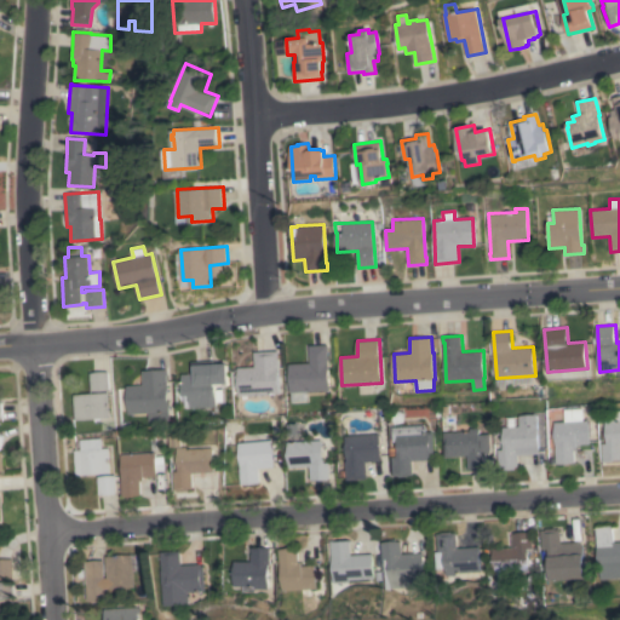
[(291,392),(290,363),(310,362),(309,345),(328,344),(331,390),(291,392)]
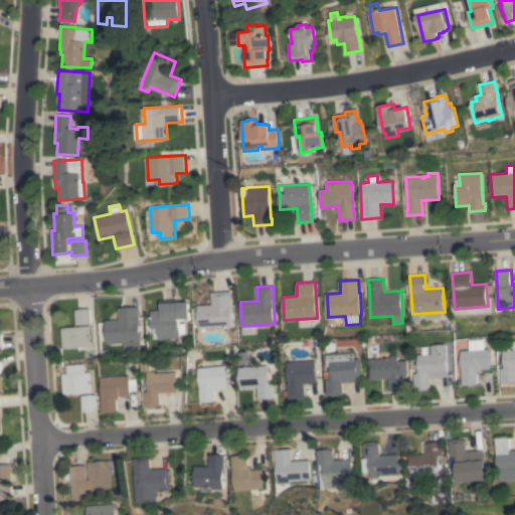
[(233,327),(199,329),(199,323),(197,323),(196,311),(198,311),(198,306),(211,305),(211,293),(231,291),(233,327)]
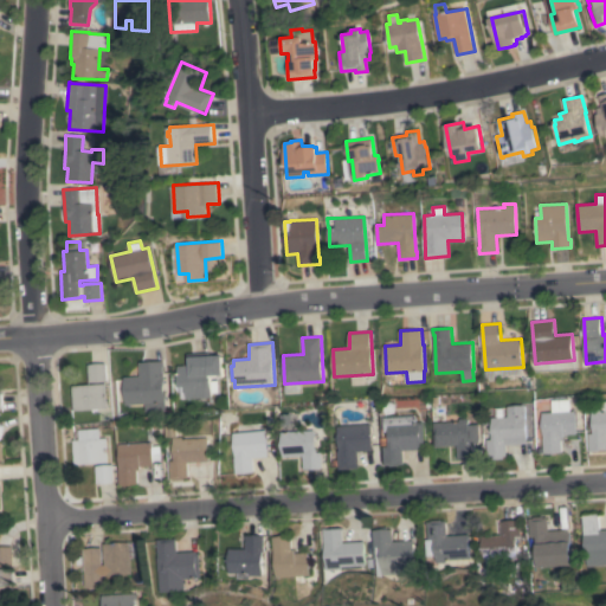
[(224,375),(223,375),(223,378),(211,378),(212,398),(187,399),(186,386),(179,386),(178,366),(191,366),(191,356),(223,355),(224,375)]
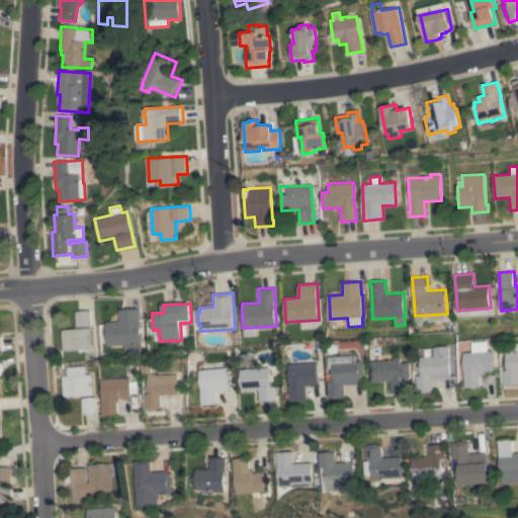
[(106,323),(120,322),(119,310),(140,309),(140,314),(141,334),(142,334),(142,340),(141,340),(142,351),(124,352),(123,345),(108,346),(106,323)]
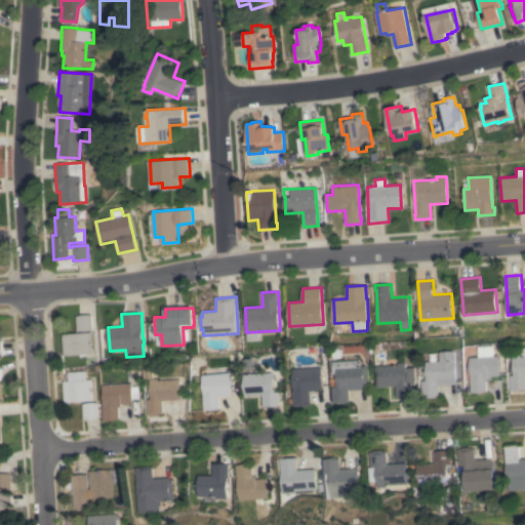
[(92,329),(78,331),(76,316),(91,314),(92,329)]
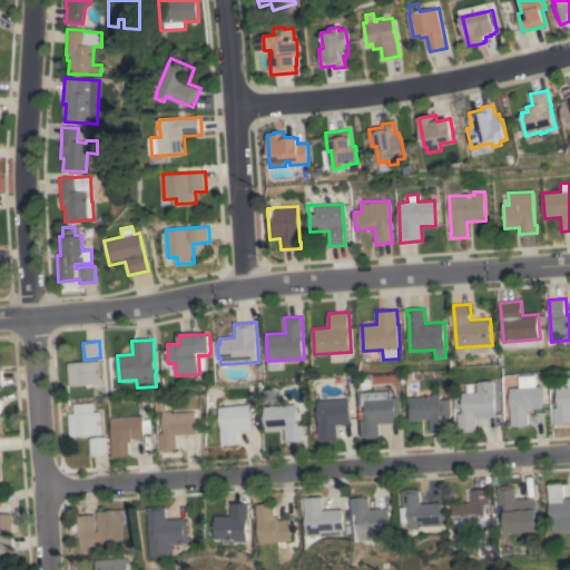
[(101,384),(69,386),(68,363),(99,361),(101,384)]
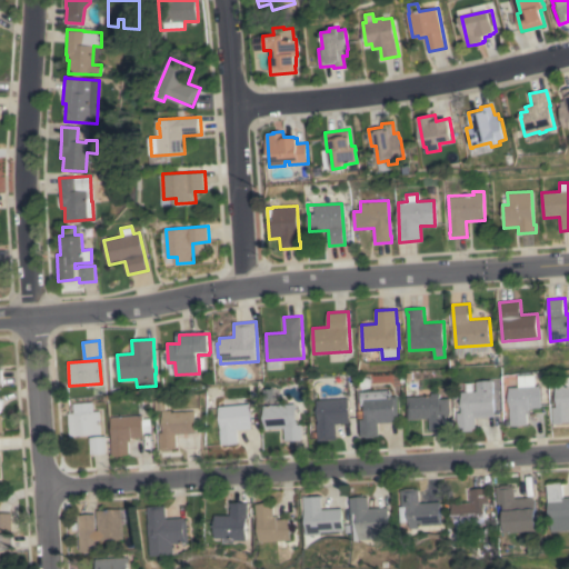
[(541,407),(529,408),(529,411),(527,411),(527,425),(510,426),(510,410),(509,388),(519,387),(518,376),(533,375),(535,386),(539,386),(541,407)]
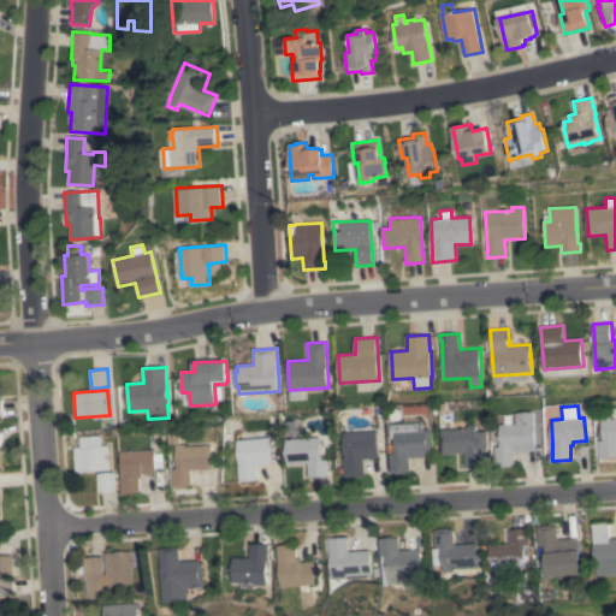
[(615,456),(599,458),(598,440),(604,440),(602,416),(610,415),(610,408),(615,407),(615,456)]
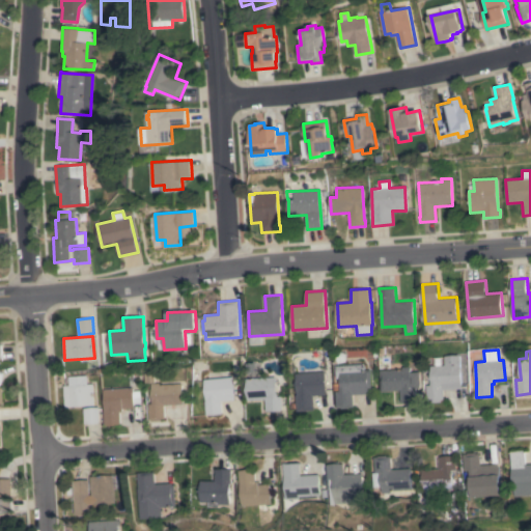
[(445,365),(444,356),(459,355),(460,389),(444,389),(444,399),(441,399),(441,402),(431,402),(431,400),(427,400),(427,385),(430,385),(430,381),(431,381),(430,366),(445,365)]
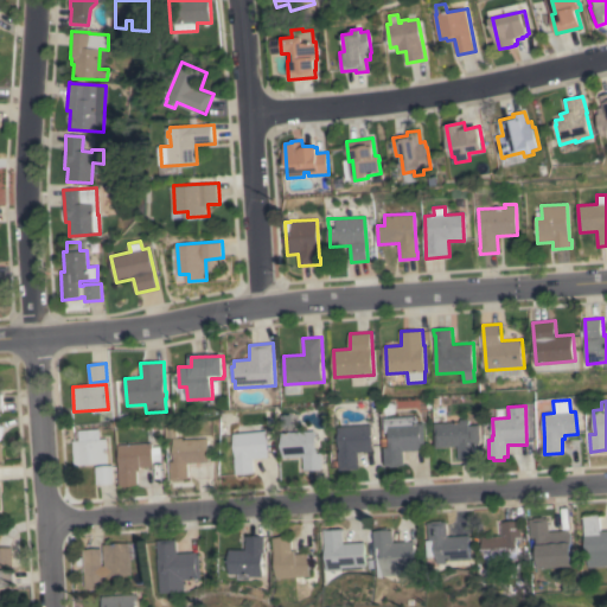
[(384,447),(388,447),(388,446),(382,446),(382,439),(388,438),(388,433),(384,433),(383,417),(415,415),(415,423),(422,422),(425,448),(421,448),(421,449),(403,451),(404,465),(398,465),(398,466),(390,467),(390,466),(385,466),(384,447)]
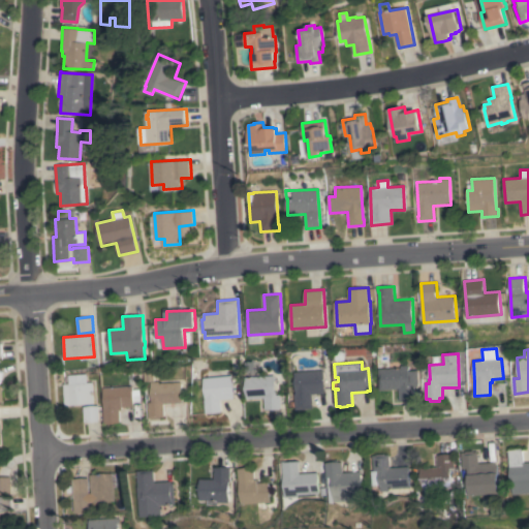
[(401,368),(401,366),(408,365),(408,371),(417,370),(418,386),(413,386),(414,400),(399,401),(398,389),(380,390),(378,369),(401,368)]
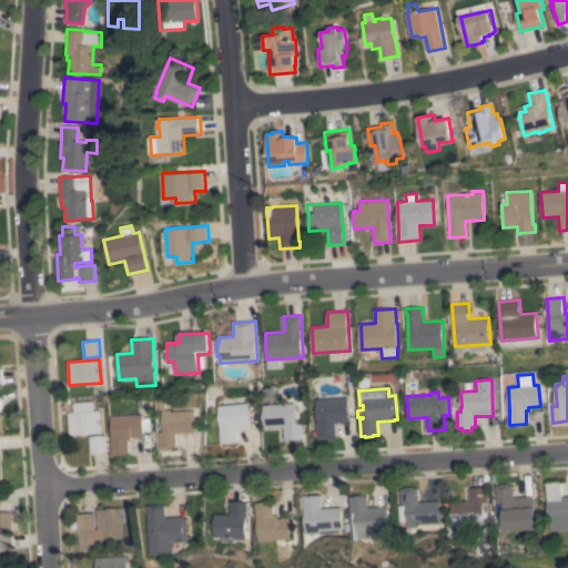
[(347,397),(348,422),(335,423),(336,438),(317,439),(316,423),(318,423),(316,399),(347,397)]
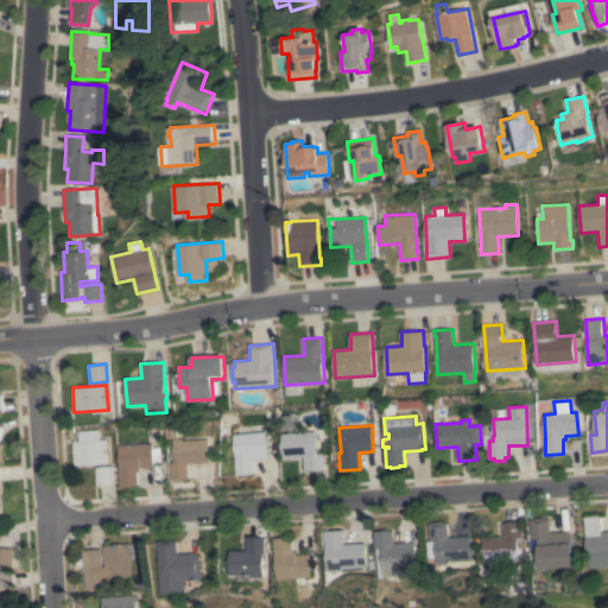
[(266,431),(268,457),(253,458),(254,473),(236,475),(235,460),(234,434),(266,431)]
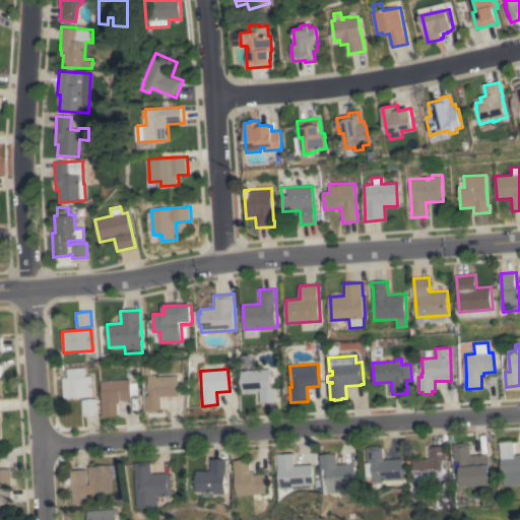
[(242,370),(271,369),(272,388),(275,388),(276,401),(260,402),(260,391),(243,392),(242,370)]
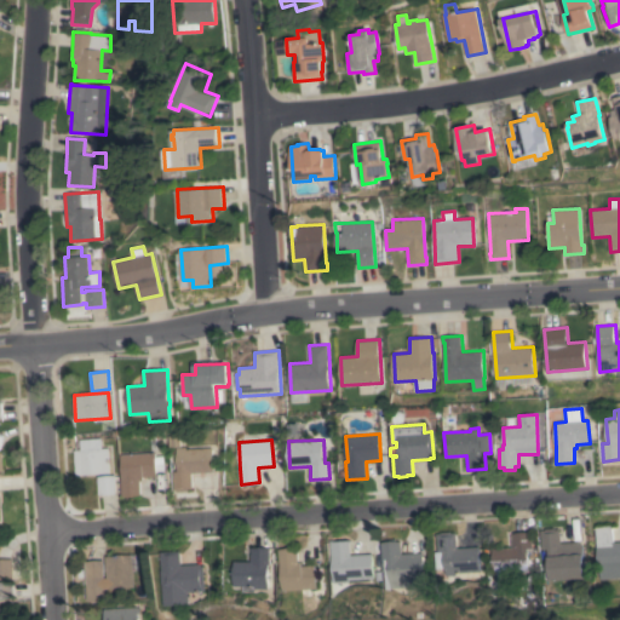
[(108,447),(110,472),(75,475),(74,449),(108,447)]
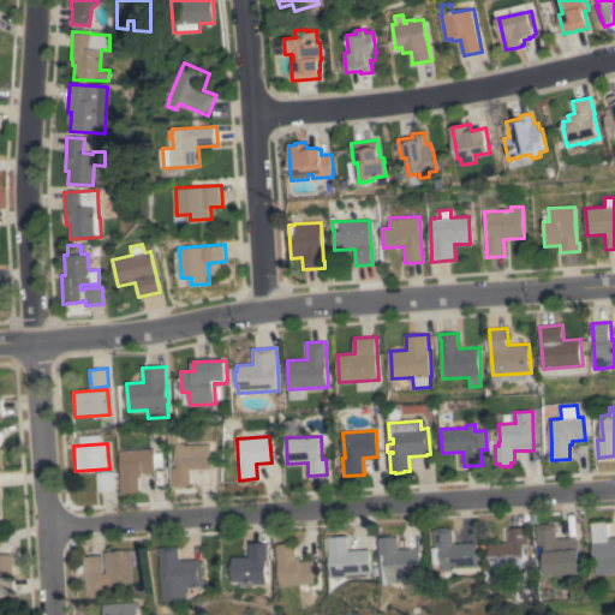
[(172,467),(177,467),(175,443),(186,443),(186,446),(210,443),(212,467),(190,469),(191,485),(186,485),(186,487),(178,487),(173,487),(172,467)]
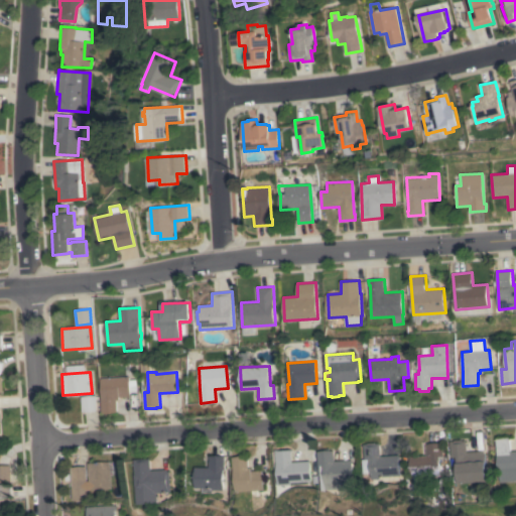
[(101,378),(128,376),(129,379),(136,379),(136,392),(130,392),(130,396),(118,396),(119,400),(116,400),(117,412),(102,413),(101,378)]
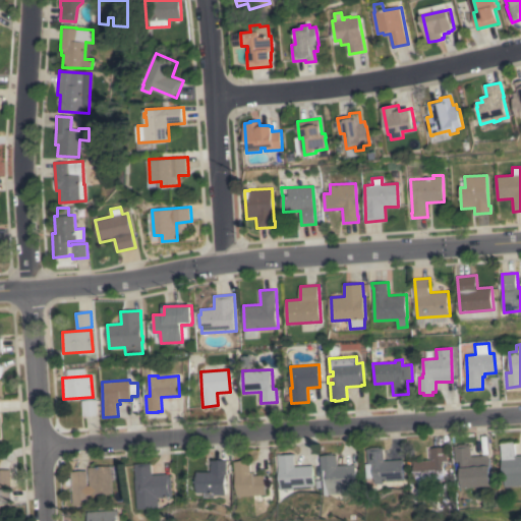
[(81,400),(97,399),(98,414),(82,415),(81,400)]
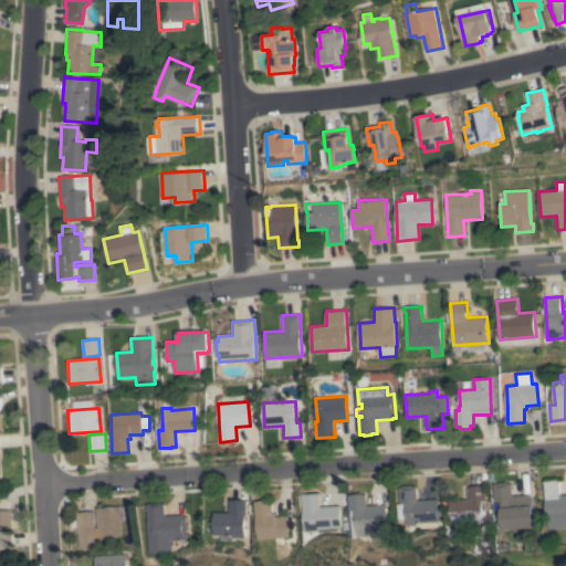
[(565,527),(547,528),(544,481),(558,480),(559,495),(565,494),(565,527)]
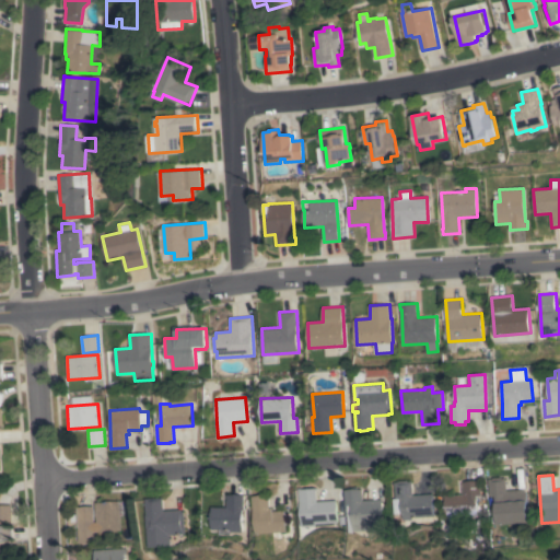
[(492,478),(492,477),(501,477),(501,478),(505,478),(506,490),(523,489),(523,492),(526,491),(527,514),(494,516),(493,496),(489,496),(488,479),(492,478)]
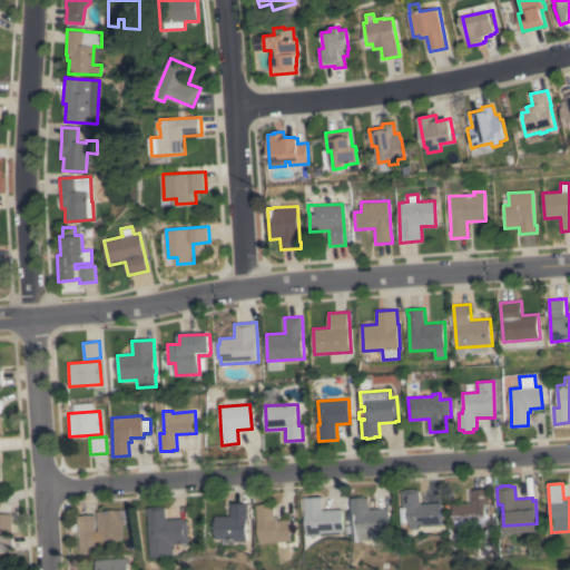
[(441,526),(419,527),(419,529),(401,530),(400,508),(397,508),(396,494),(402,494),(402,491),(419,489),(420,504),(439,503),(441,526)]
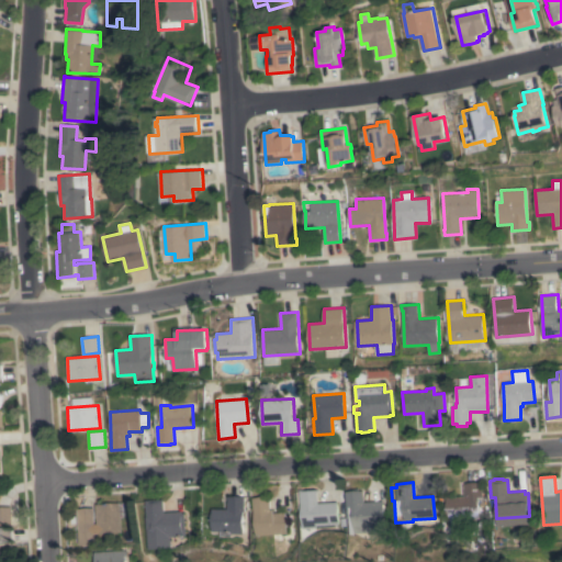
[(446,497),(463,496),(462,484),(467,483),(467,482),(478,482),(478,483),(480,483),(481,497),(476,497),(478,518),(448,520),(446,497)]
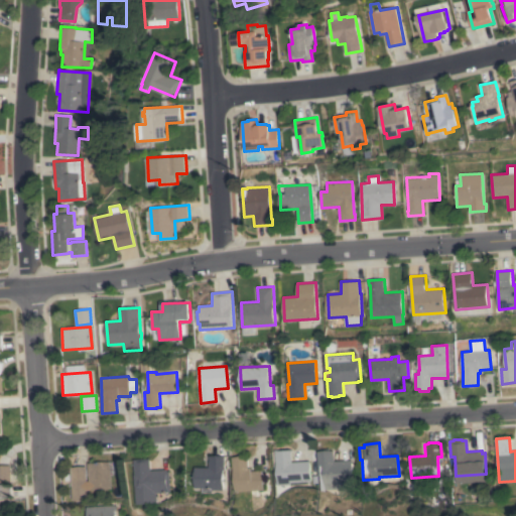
[(277,486),(275,449),(276,449),(276,450),(292,449),(292,452),(291,452),(291,462),(309,461),(310,481),(290,483),(290,485),(281,485),(277,486)]
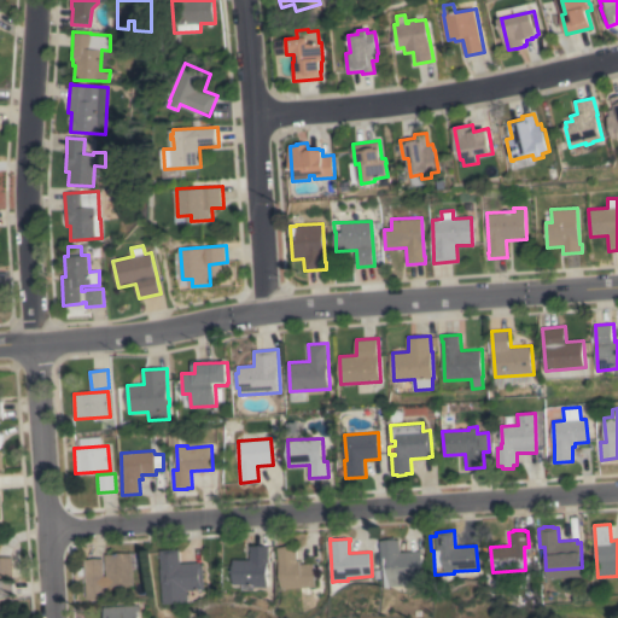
[(380,541),(400,540),(400,552),(420,551),(423,587),(406,588),(404,584),(390,586),(390,588),(384,588),(382,558),(380,541)]
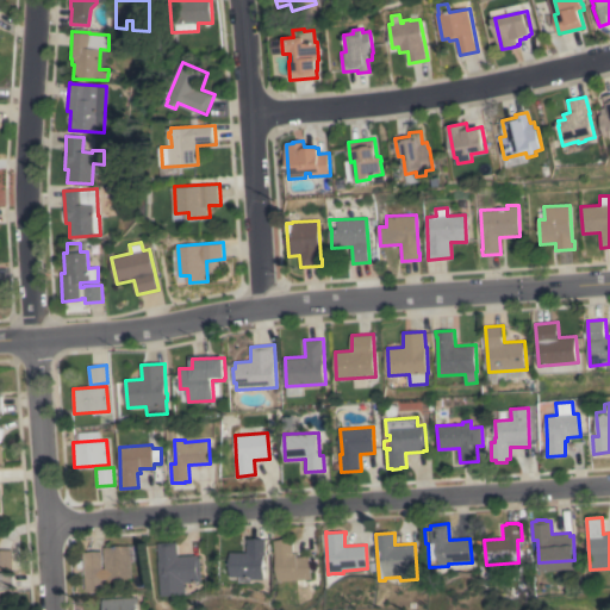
[(230,552),(246,553),(246,539),(265,539),(263,554),(262,554),(262,580),(249,579),(249,583),(237,582),(238,577),(229,577),(230,552)]
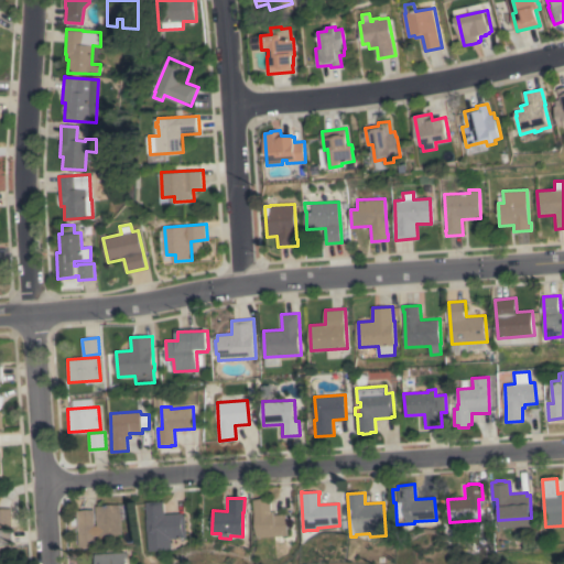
[(253,500),(270,499),(271,511),(273,511),(273,514),(285,513),(286,535),(282,535),(282,543),(273,543),(272,537),(257,538),(253,500)]
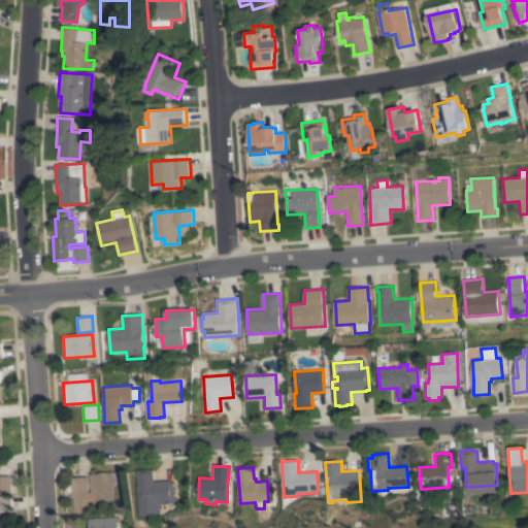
[(137,470),(153,469),(154,481),(169,480),(169,482),(172,482),(174,503),(160,504),(160,515),(139,516),(137,470)]
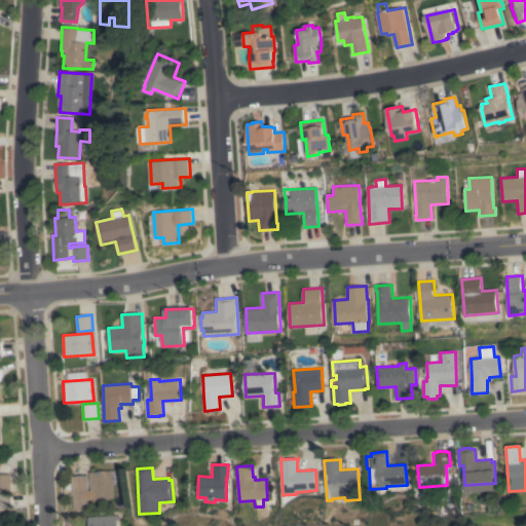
[(72,476),(87,475),(88,490),(90,490),(89,472),(112,471),(113,497),(89,499),(89,509),(74,510),(72,476)]
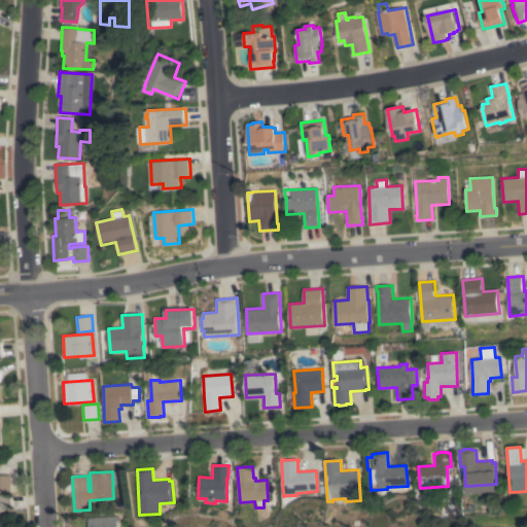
[(0,475),(11,475),(12,491),(0,491),(0,475)]
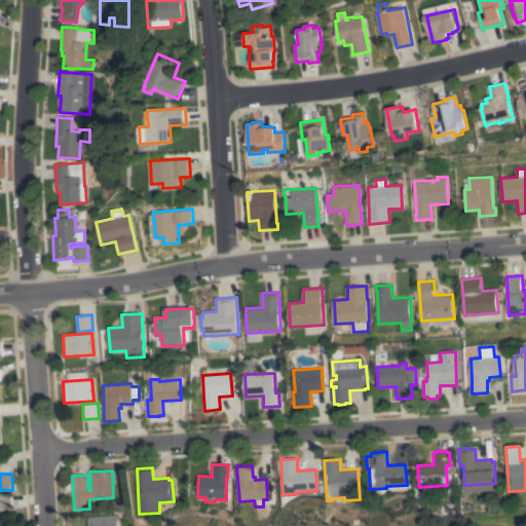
[(0,493),(12,493),(12,508),(0,508),(0,493)]
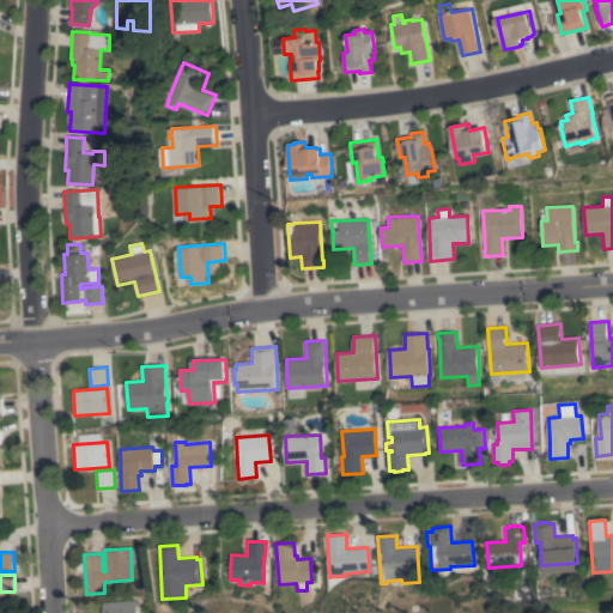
[(134,600),(134,612),(102,612),(102,602),(134,600)]
